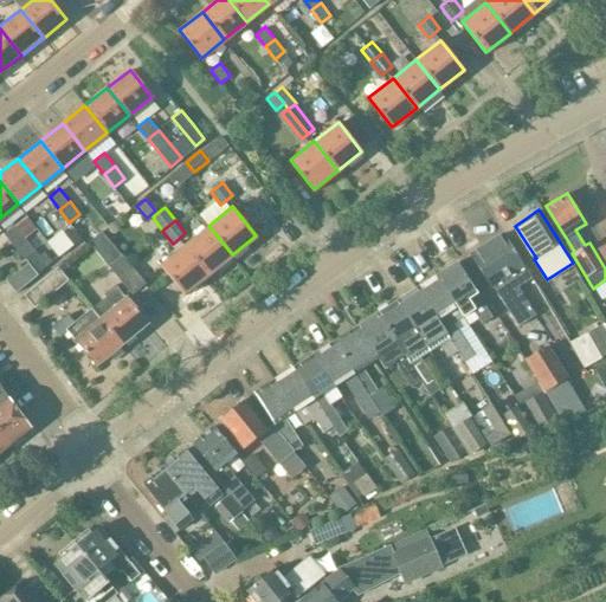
[(15,224),(4,232),(14,245),(25,237),(15,224)]
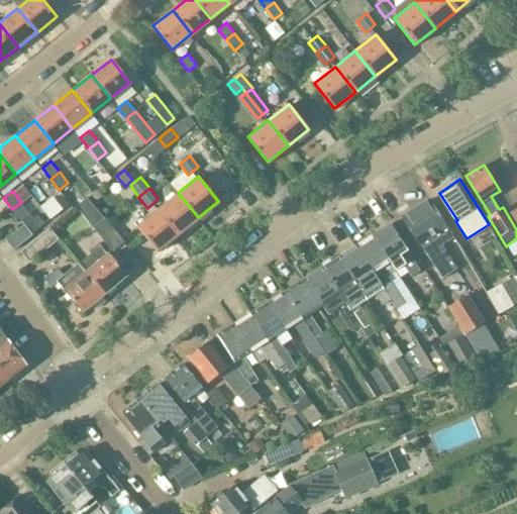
[(178,193),(158,208),(178,233),(198,217),(178,193)]
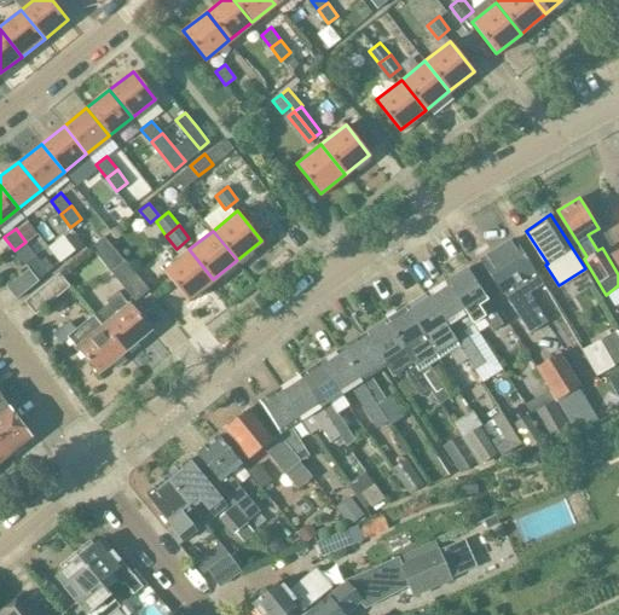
[(67,238),(75,249),(84,243),(74,232),(67,238)]
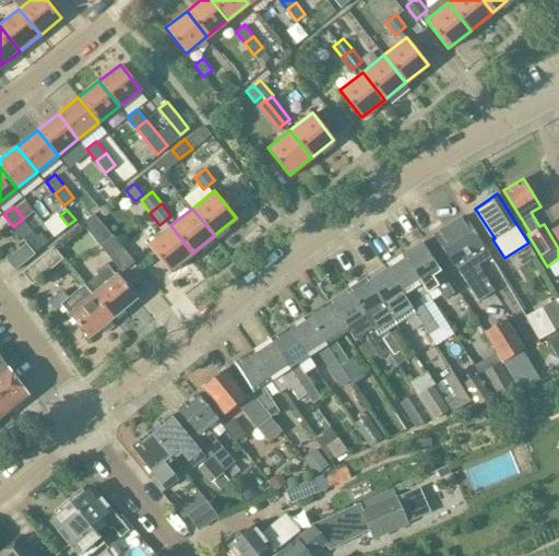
[(465,213),(436,233),(455,263),(478,300),(495,291),(478,263),(491,255),(485,244),(465,213)]
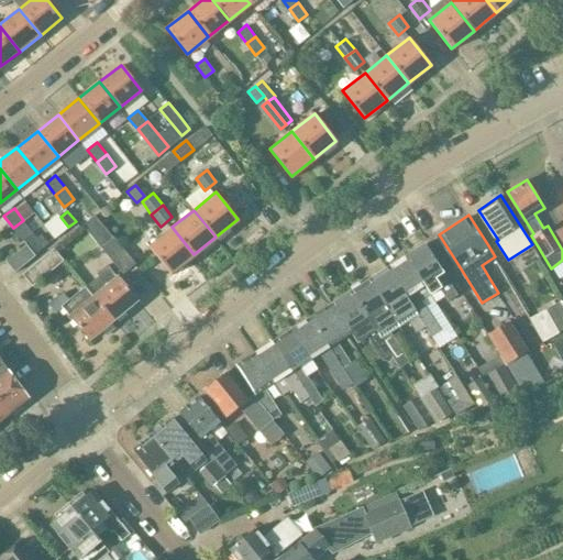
[(23,220),(13,228),(25,243),(35,254),(35,253),(44,245),(23,220)]
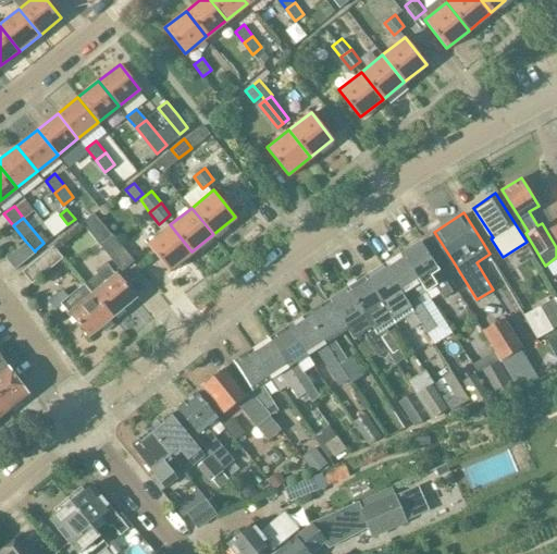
[(148,243),(170,269),(192,251),(170,224),(148,243)]
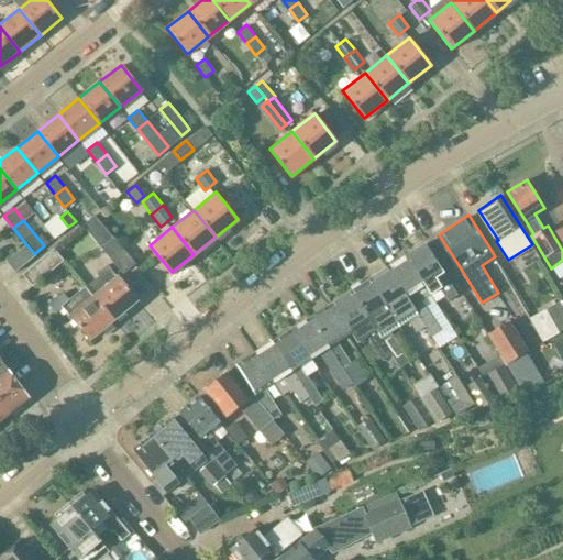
[(122,273),(135,262),(113,237),(101,246),(122,273)]
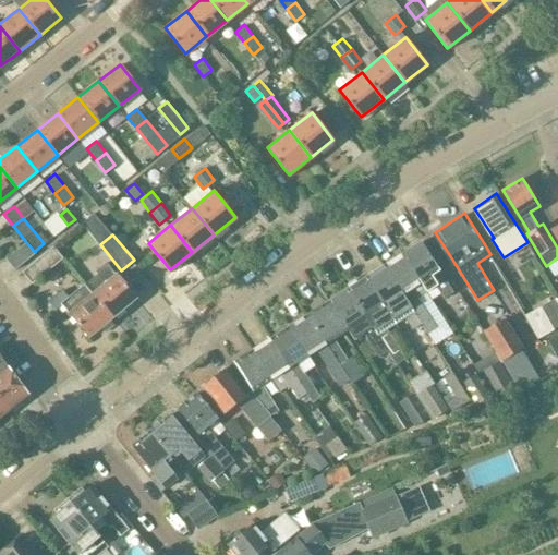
[(455,290),(422,240),(403,252),(428,290),(438,284),(446,296),(455,290)]
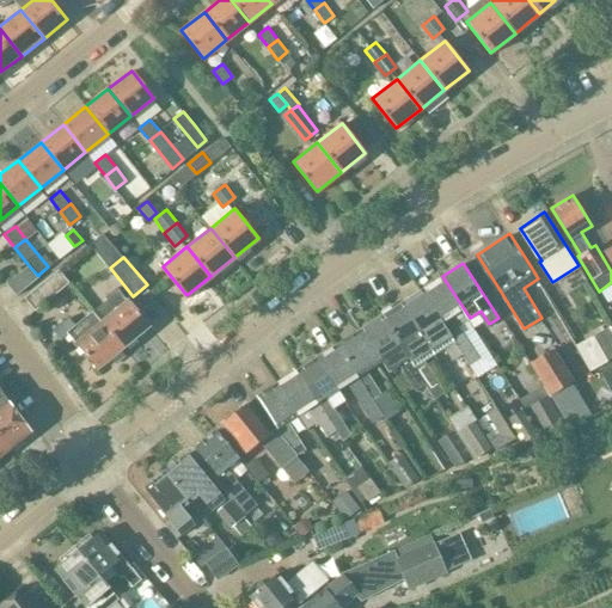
[(28,264),(6,282),(16,294),(38,276),(28,264)]
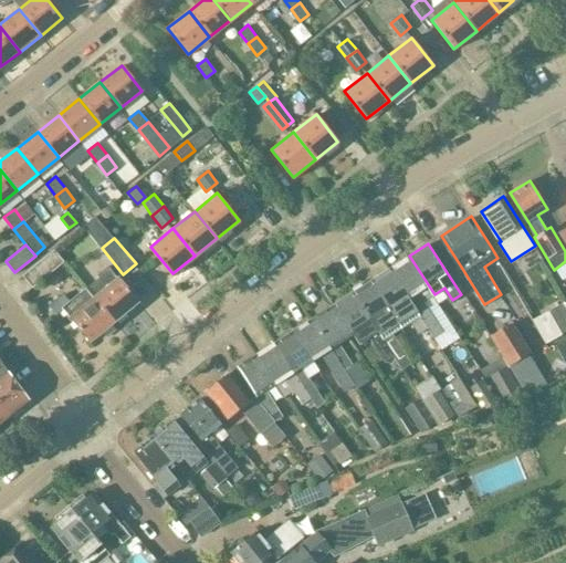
[(54,248),(22,274),(32,287),(63,260),(54,248)]
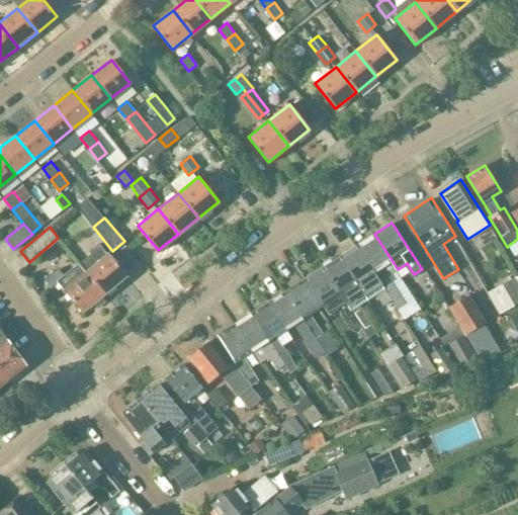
[(398,269),(374,234),(357,245),(392,298),(391,299),(397,309),(406,303),(389,275),(398,269)]
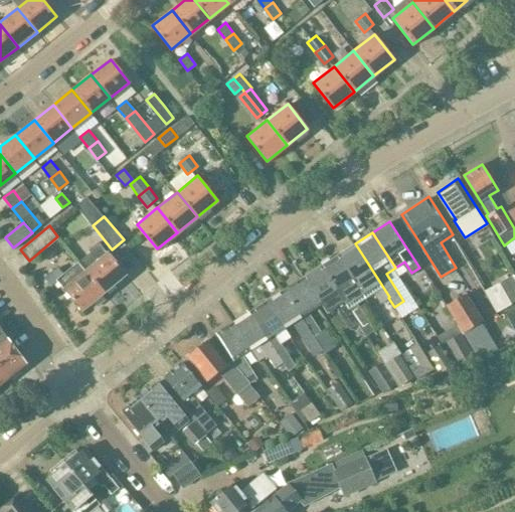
[(88,249),(90,251),(79,260),(105,291),(126,275),(98,240),(88,249)]
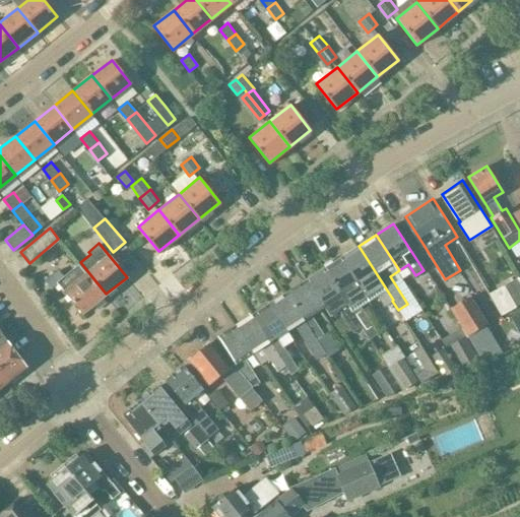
[(393,300),(359,246),(342,257),(370,300),(377,295),(384,306),(392,301),(393,300)]
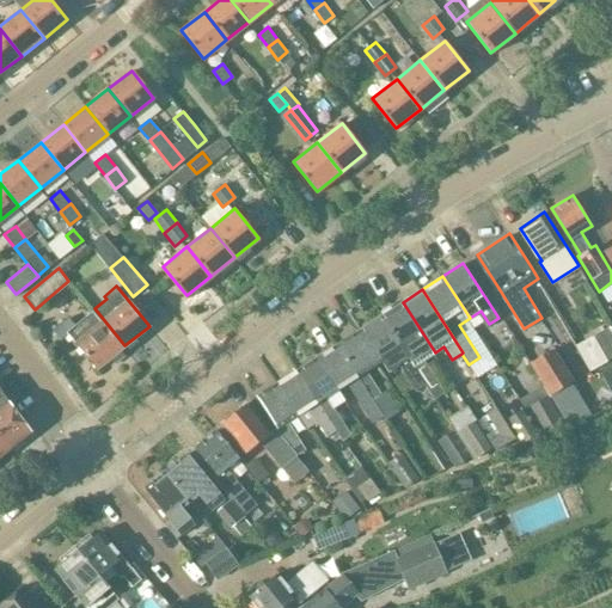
[(435,352),(403,302),(383,315),(427,384),(424,385),(434,398),(445,391),(424,360),(435,352)]
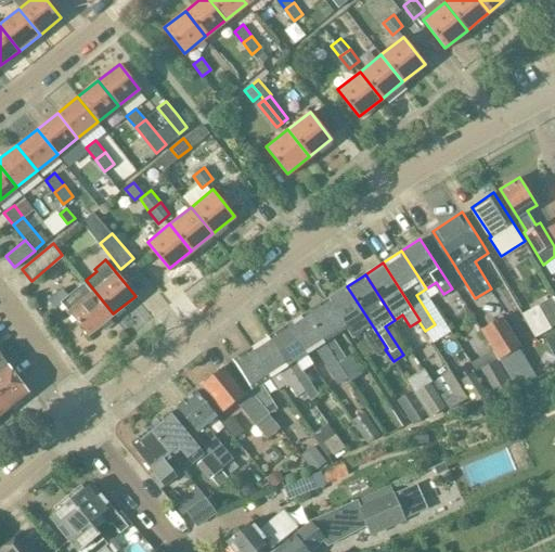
[(54,307),(62,302),(69,310),(89,334),(113,313),(86,280),(67,295),(61,287),(48,298),(54,307)]
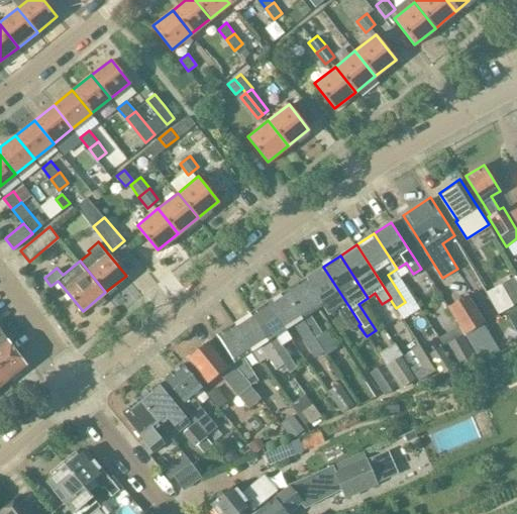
[(323,267),(306,277),(329,312),(336,308),(351,329),(358,325),(360,324),(323,267)]
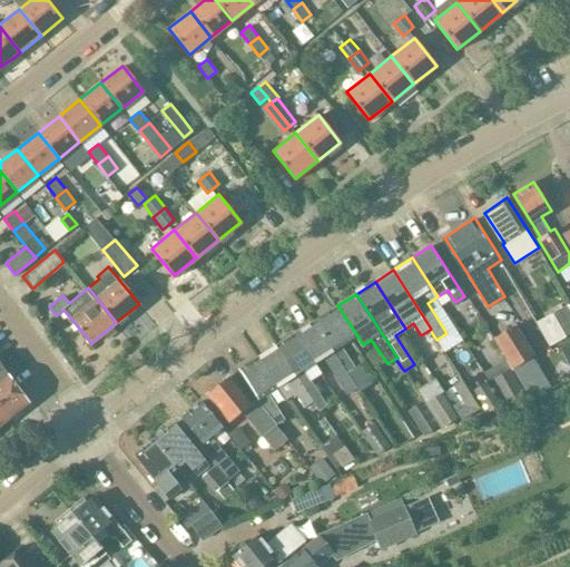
[(333,308),(315,320),(357,387),(359,390),(372,382),(359,363),(355,364),(342,344),(353,338),(333,308)]
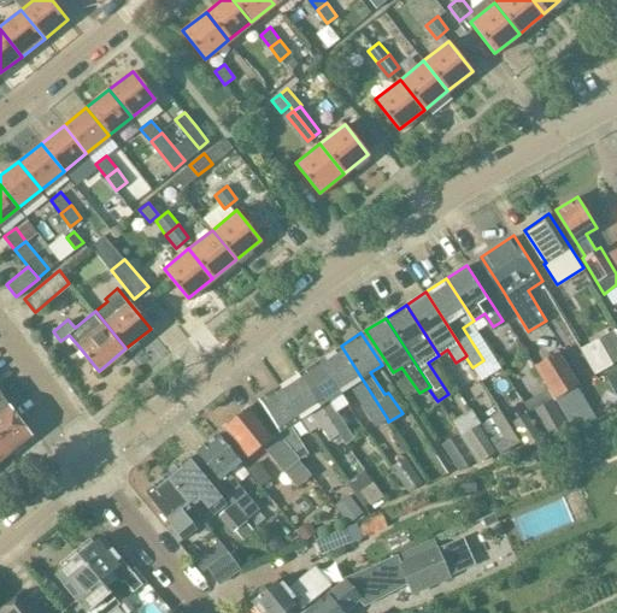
[(612,364),(598,337),(580,347),(594,373),(612,364)]
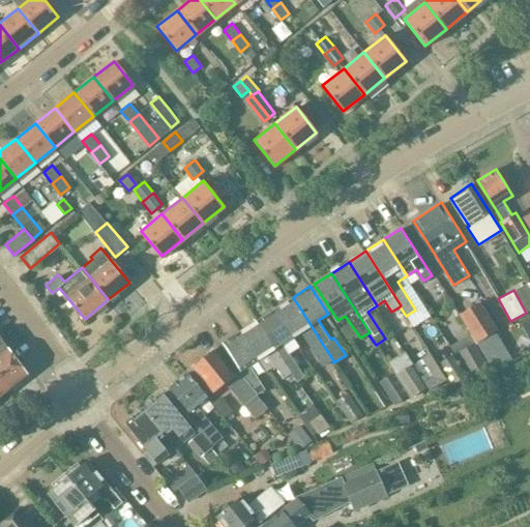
[(293,297),(275,309),(294,337),(300,331),(322,366),(332,359),(293,297)]
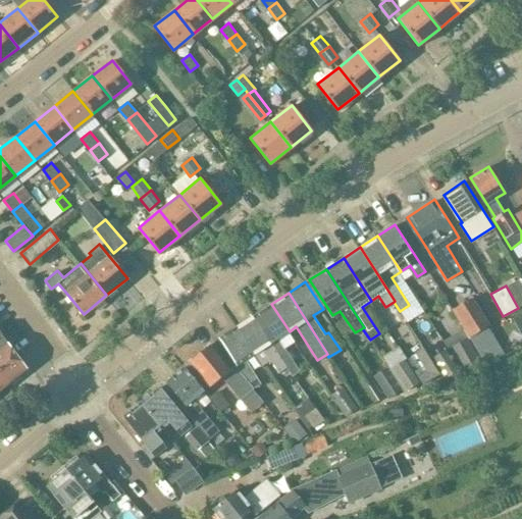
[(472,297),(452,310),(469,336),(489,323),(472,297)]
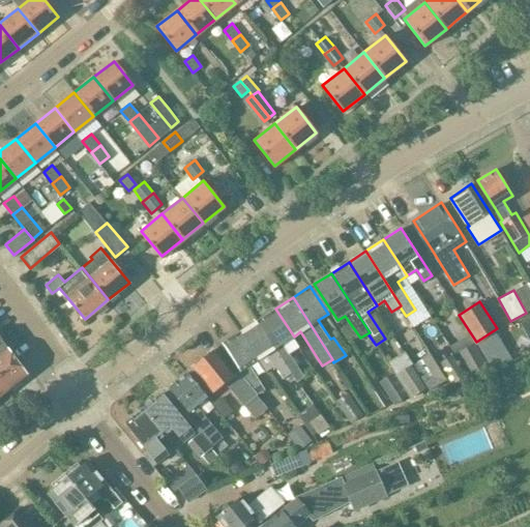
[(275,309),(259,320),(292,372),(297,380),(303,376),(289,352),(298,347),(292,338),(294,337),(275,309)]
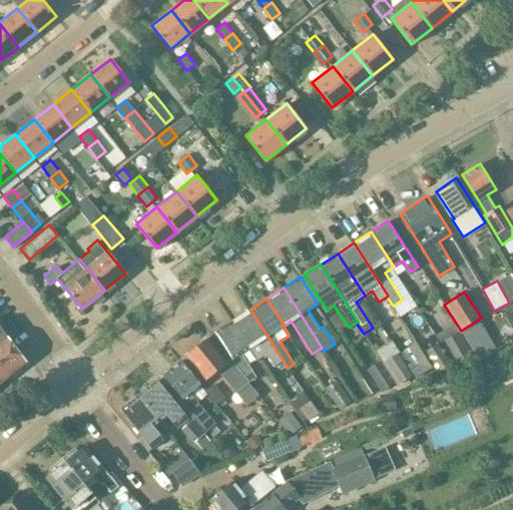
[(512,305),(503,310),(512,332),(512,305)]
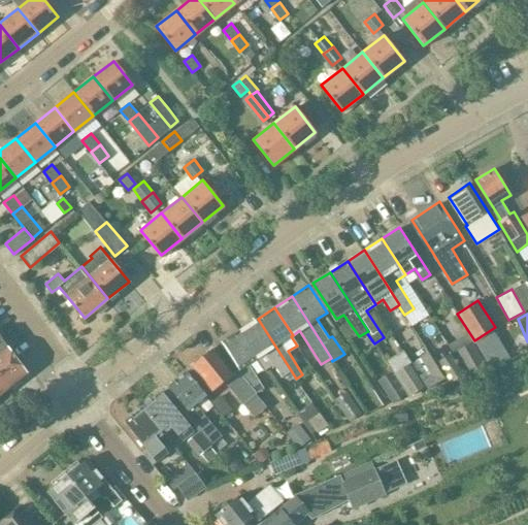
[(258,319),(241,329),(259,357),(257,358),(264,369),(266,368),(273,363),(282,376),(291,370),(258,319)]
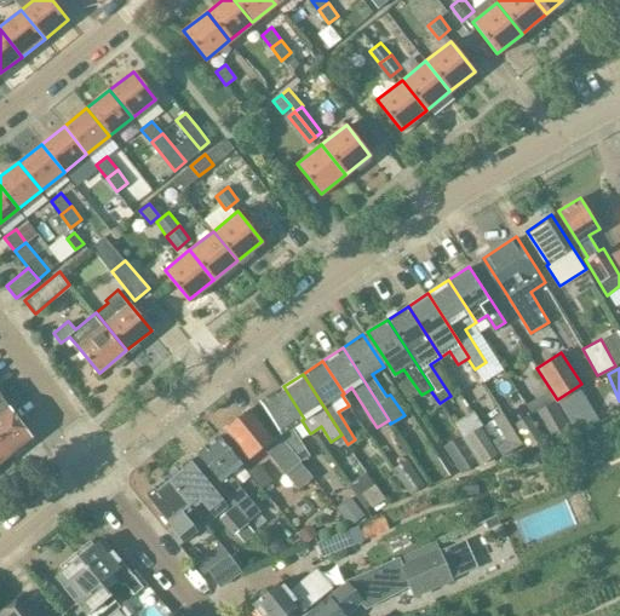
[(283,386),(262,401),(281,430),(303,459),(309,455),(292,426),(302,420),(304,419),(283,386)]
